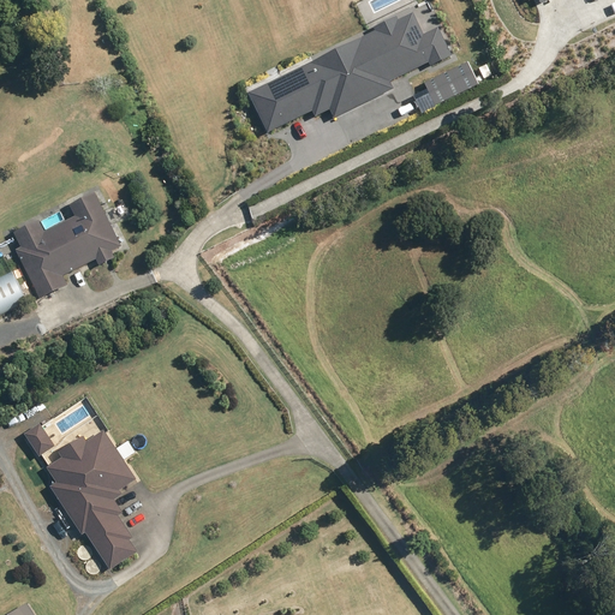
[(376,31),(248,93),(268,132),(312,111),(315,117),(330,109),(334,118),(394,89),(390,82),(429,63),(431,66),(452,55),(439,28),(424,35),(413,12),(398,19),(396,17),(374,28),(376,31)]
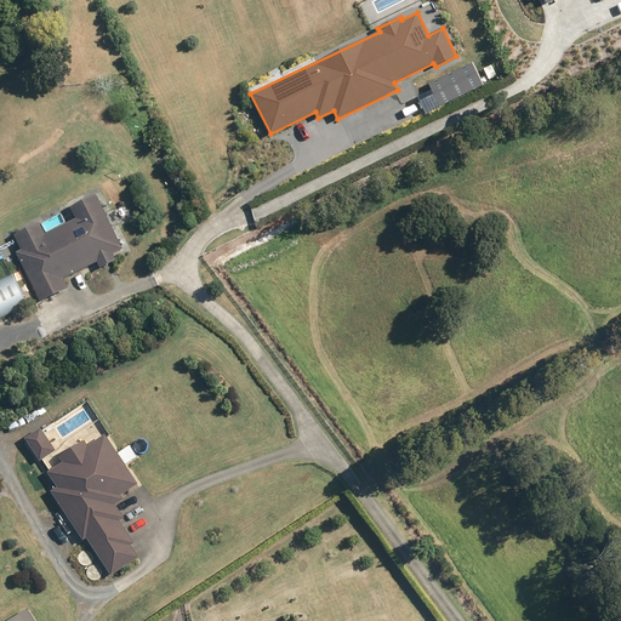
[(419,96),(426,113),(484,84),(473,61),(428,83),(432,90),(419,96)]
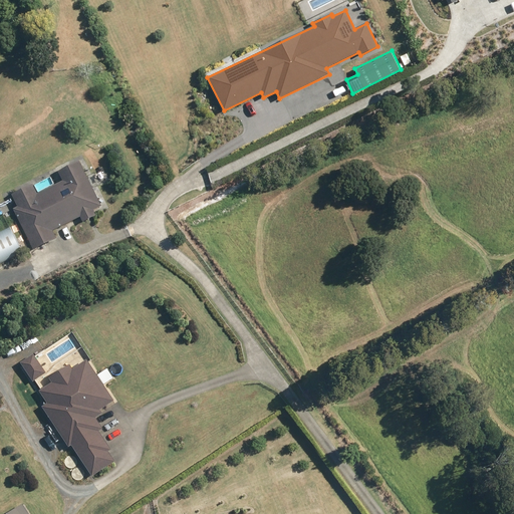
[(13,212),(33,253),(56,241),(52,233),(80,219),(82,225),(95,218),(93,213),(101,209),(78,164),(58,174),(62,184),(37,196),(32,187),(11,197),(17,209),(13,212)]
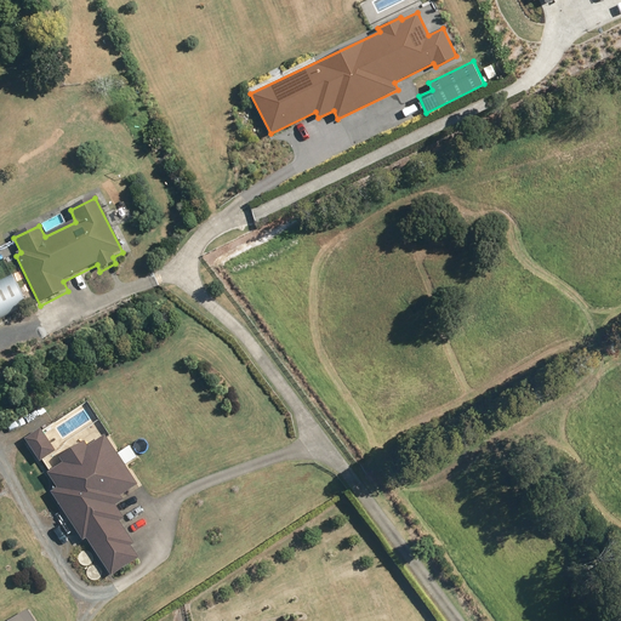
[(0,319),(28,308),(13,275),(0,281),(0,319)]
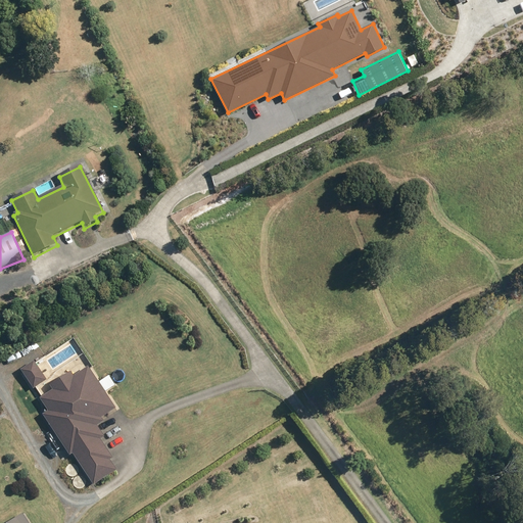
[(19,372),(33,390),(46,381),(33,363),(19,372)]
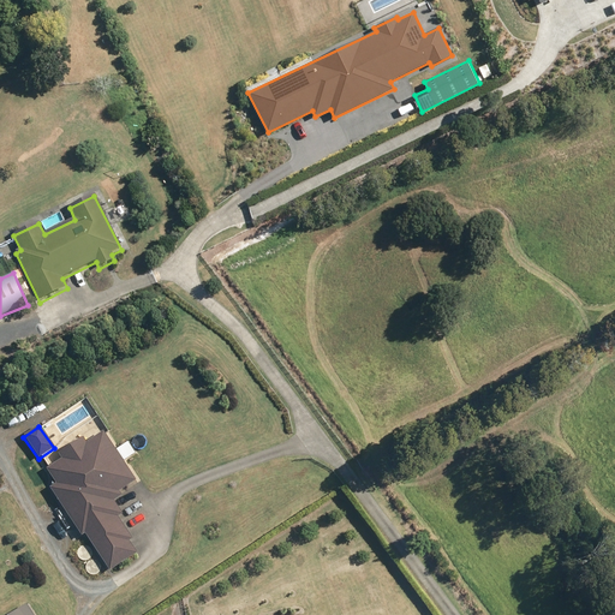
[(49,489),(81,537),(84,536),(108,573),(137,555),(129,543),(131,541),(117,518),(121,515),(114,502),(121,497),(119,493),(135,482),(102,433),(85,445),(83,439),(58,454),(61,460),(46,470),(55,485),(49,489)]
